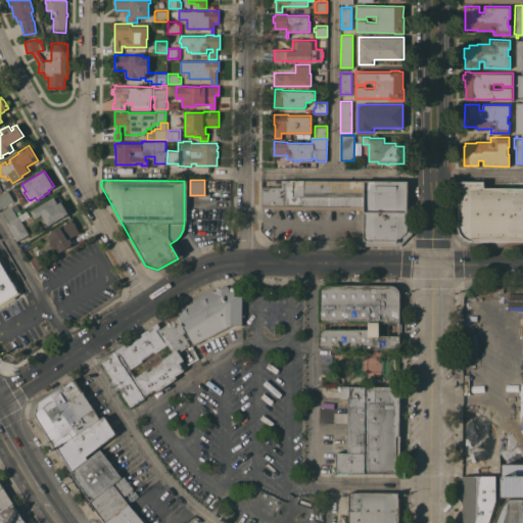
[(262,205),(362,206),(363,181),(262,180),(262,205)]
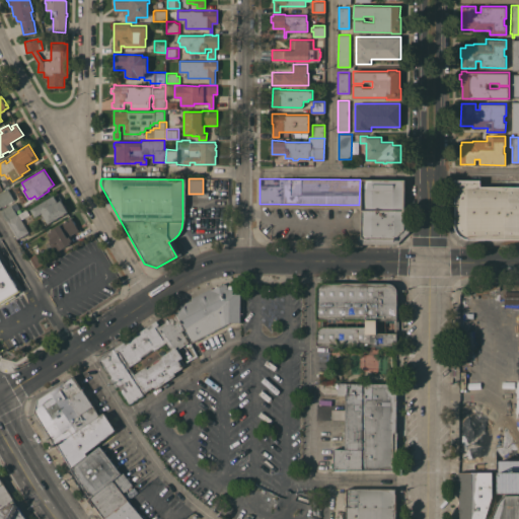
[(403,230),(402,179),(362,179),(361,236),(362,237),(363,238),(364,238),(394,238),(403,230)]
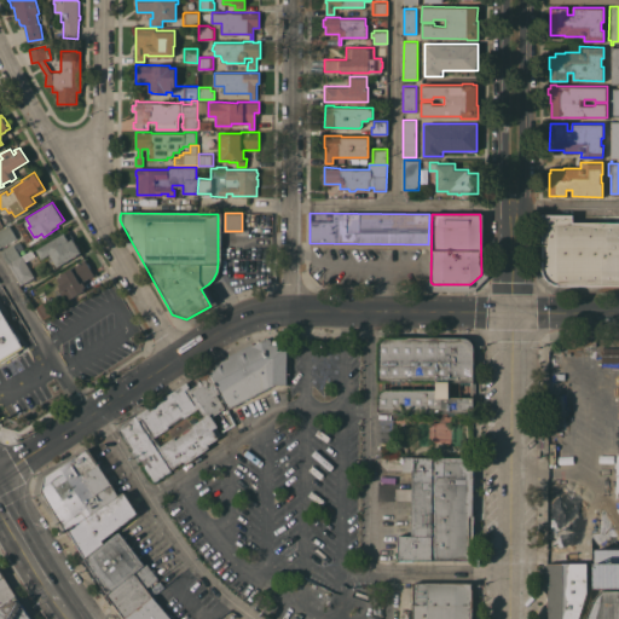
[(618,221),(571,221),(570,214),(539,214),(541,265),(541,270),(542,273),(543,277),(545,279),(549,282),(554,284),(561,284),(618,284),(618,221)]
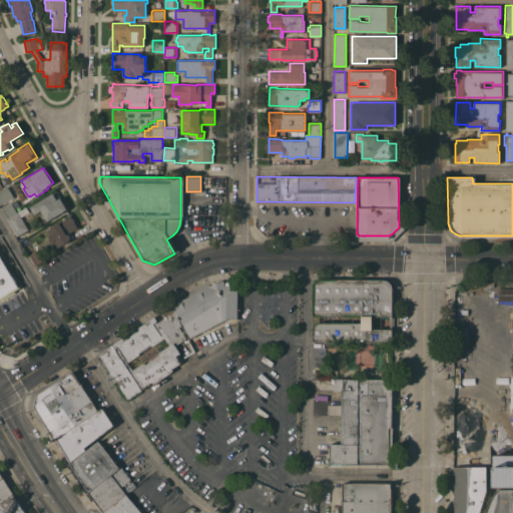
[(0,204),(0,190),(8,186),(14,196),(0,204)]
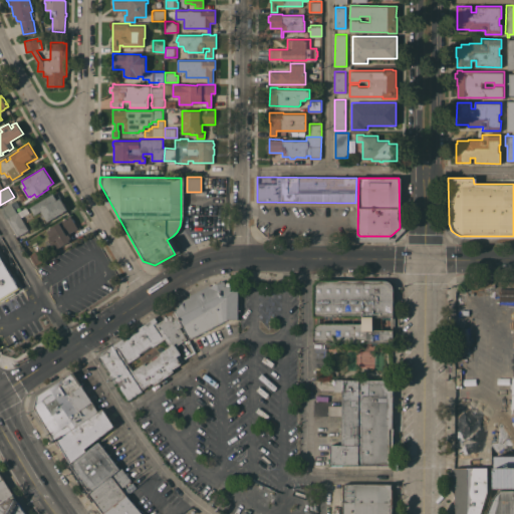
[(47,221),(41,211),(35,214),(30,207),(53,193),(57,200),(60,198),(67,209),(47,221)]
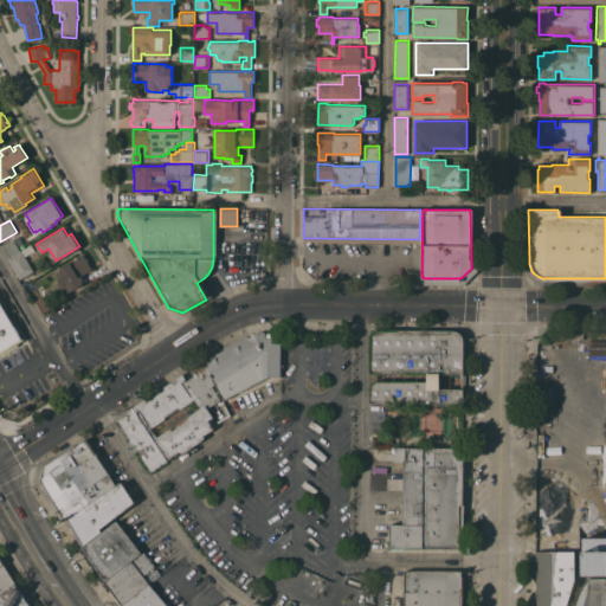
[(8,258),(7,258),(0,246),(13,238),(20,251),(8,258)]
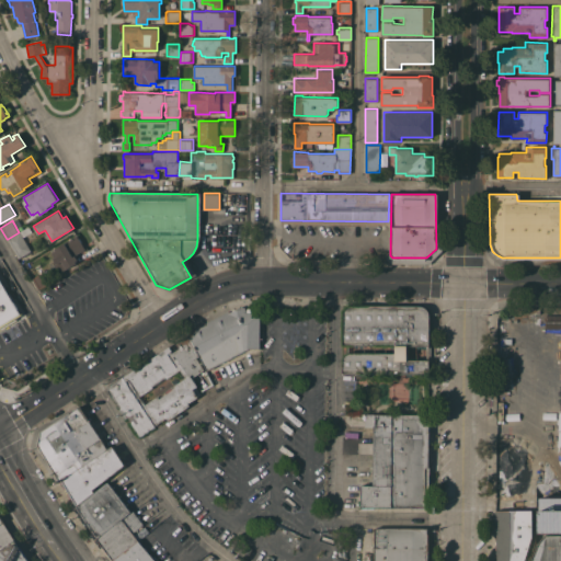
[(29,227),(32,231),(23,237),(31,251),(19,258),(8,239),(19,232),(29,227)]
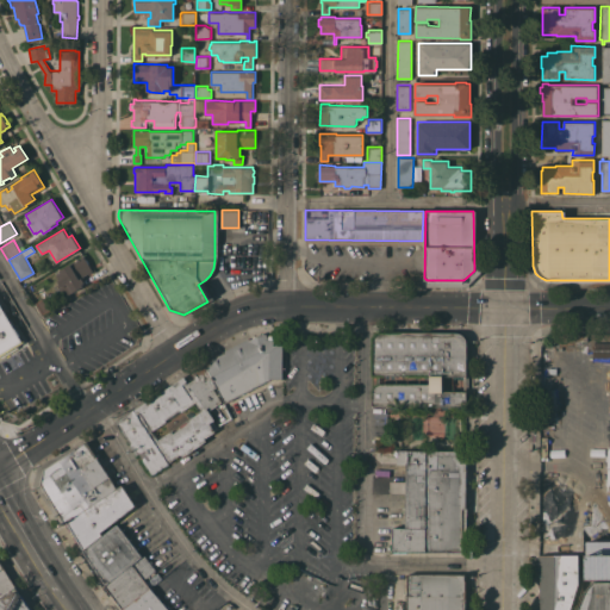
[(81,256),(91,272),(80,279),(82,284),(80,285),(83,290),(67,299),(63,292),(61,293),(56,287),(58,286),(51,274),(81,256)]
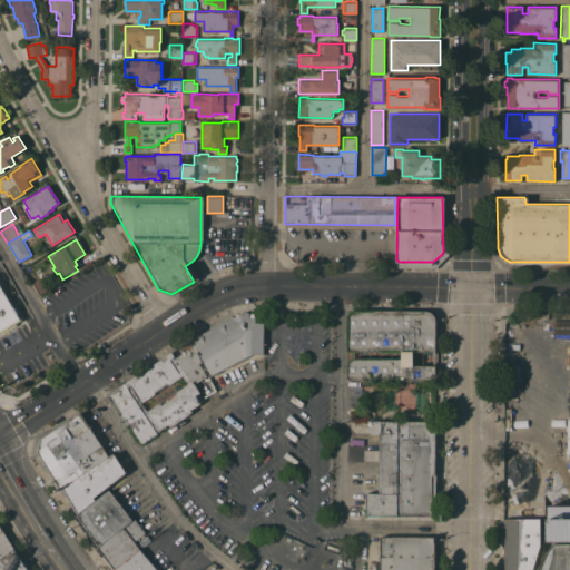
[(31,285),(48,275),(56,288),(40,298),(31,285)]
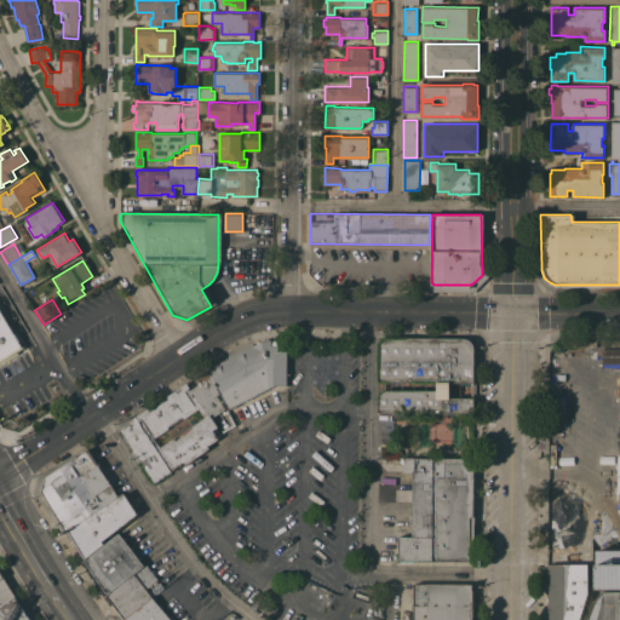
[(0,306),(10,323),(12,323),(16,329),(13,331),(16,334),(18,333),(21,338),(18,339),(23,346),(17,350),(18,352),(0,363),(0,306)]
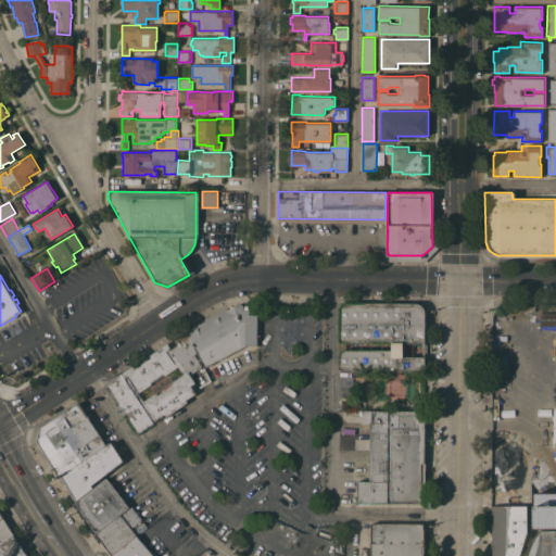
[(344,303),(413,304),(416,304),(419,305),(420,306),(422,308),(424,312),(424,366),(422,368),(422,370),(420,370),(419,371),(416,373),(340,371),(339,371),(338,370),(337,369),(338,308),(344,303)]
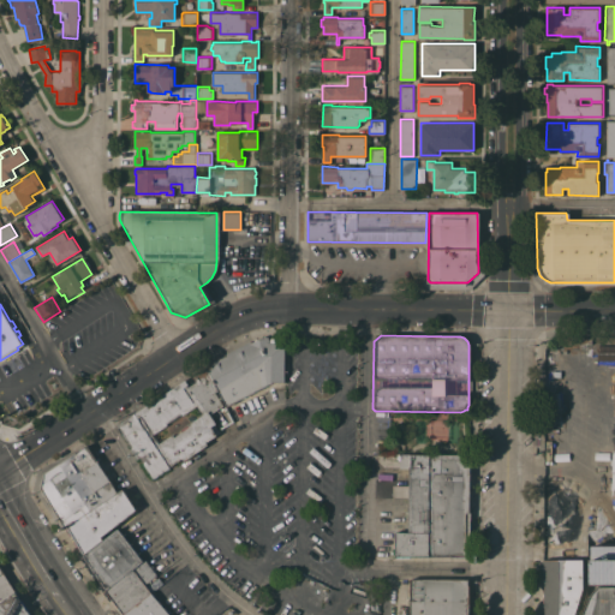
[(227,406),(270,382),(285,382),(286,342),(282,342),(282,336),(270,339),(269,336),(252,342),(251,341),(225,354),(225,357),(214,362),(207,369),(219,389),(227,406)]
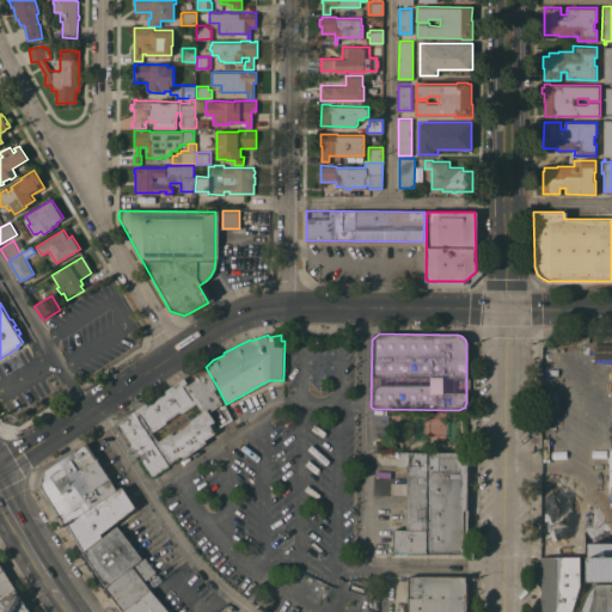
[(140,454),(138,456),(117,423),(185,379),(188,381),(185,383),(187,385),(196,378),(194,374),(206,367),(218,387),(214,390),(222,403),(209,411),(216,421),(214,422),(219,428),(215,430),(216,433),(206,439),(208,441),(183,457),(182,454),(172,461),(153,475),(140,454)]
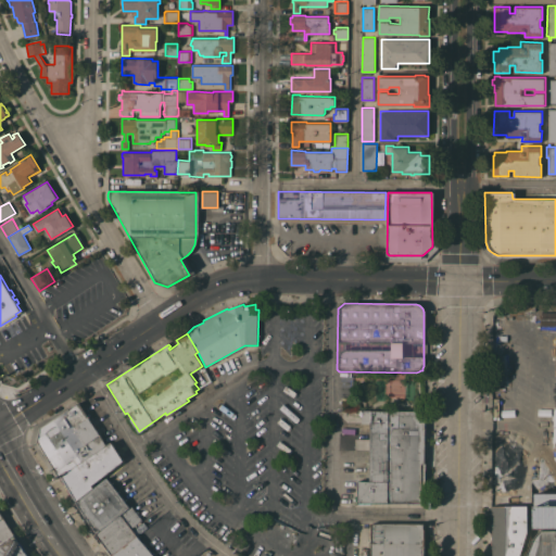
[(405,397),(387,397),(387,379),(405,379),(405,397)]
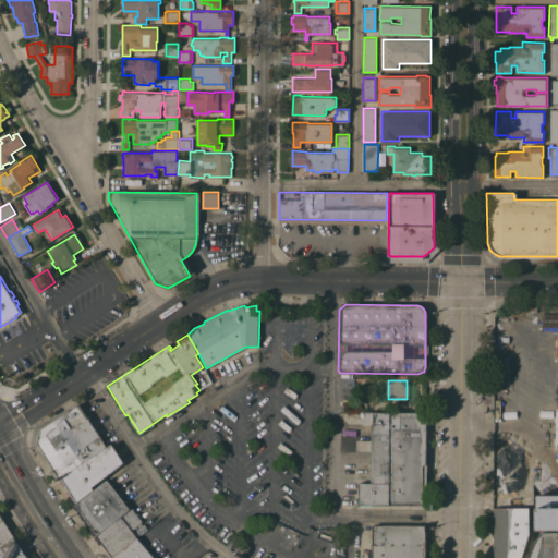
[(354,403),(359,403),(359,411),(344,411),(344,403),(342,403),(342,398),(355,398),(354,403)]
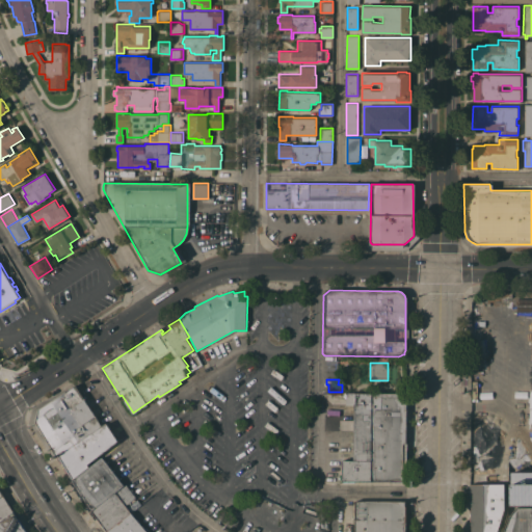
[(72,387),(99,426),(55,455),(34,423),(36,409),(72,387)]
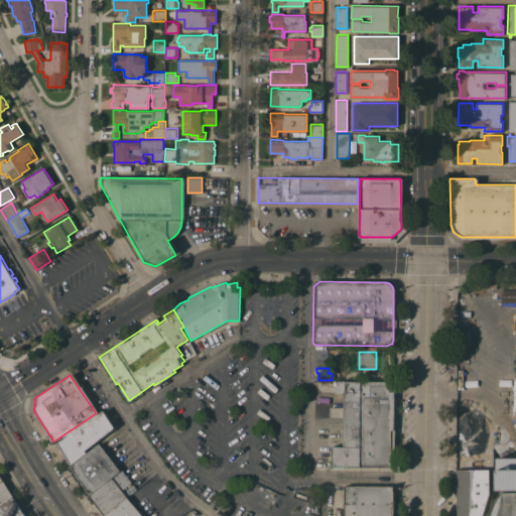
[(335,392),(335,381),(393,381),(393,470),(331,471),(331,446),(342,446),(342,392),(335,392)]
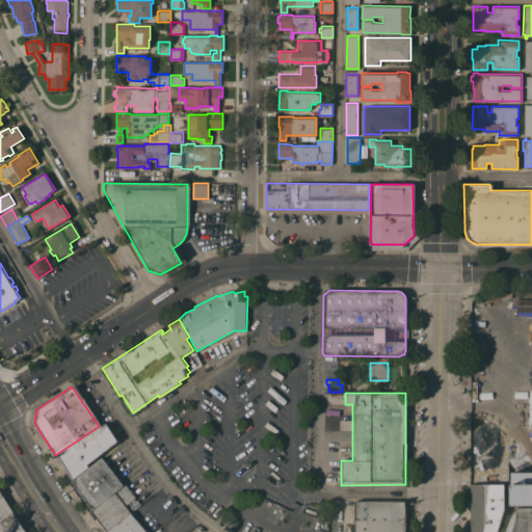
[(55,456),(70,480),(86,468),(85,466),(115,442),(104,424),(55,456)]
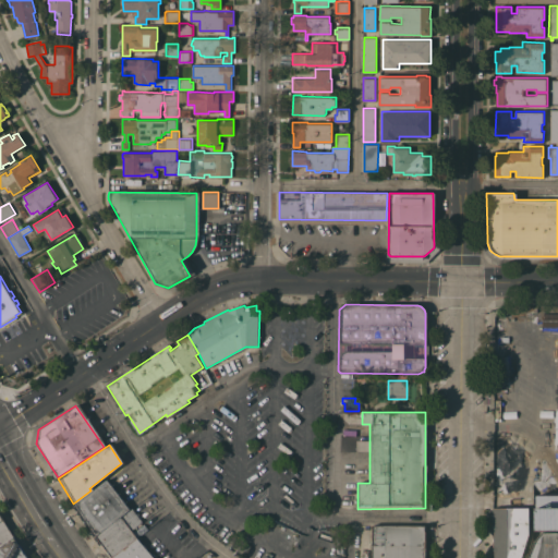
[(105,481),(128,509),(95,535),(73,505),(105,481)]
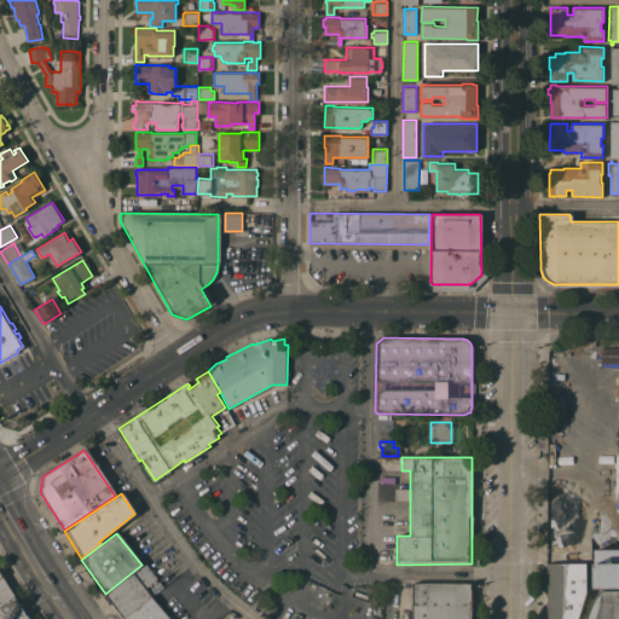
[(145,589),(156,580),(145,565),(134,573),(145,589)]
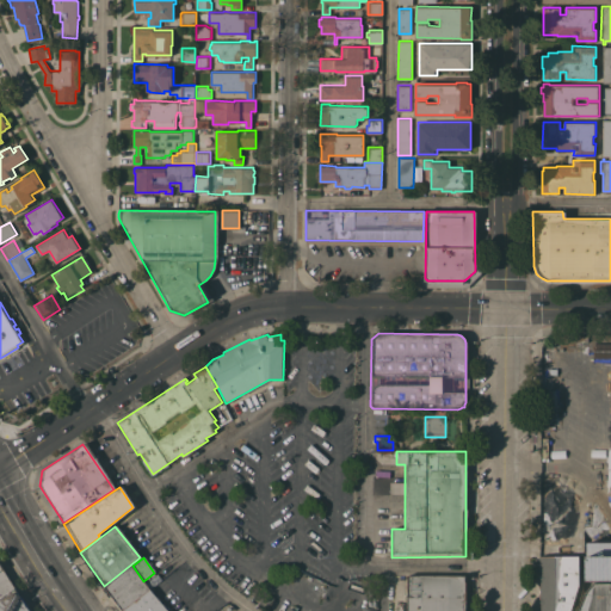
[(537,610),(537,557),(576,557),(576,590),(572,604),(568,610),(537,610)]
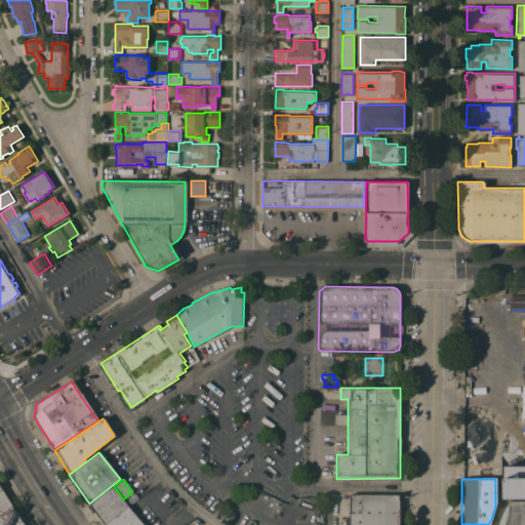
[(105,524),(127,508),(112,487),(90,505),(105,524)]
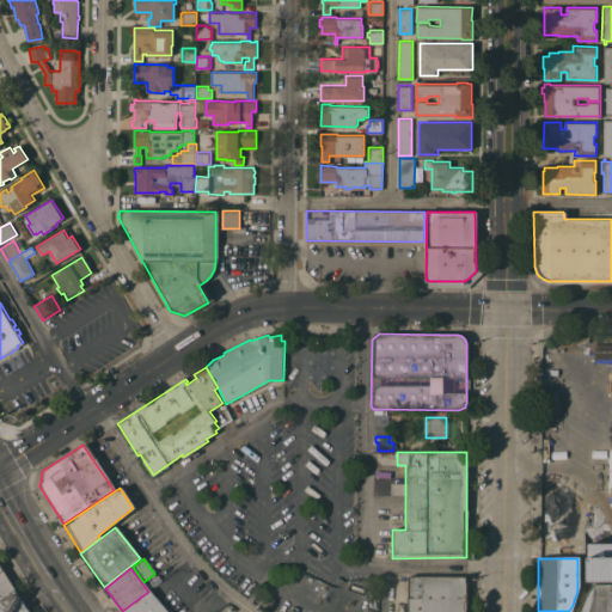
[(587,569),(611,569),(611,611),(577,611),(579,610),(585,595),(587,569)]
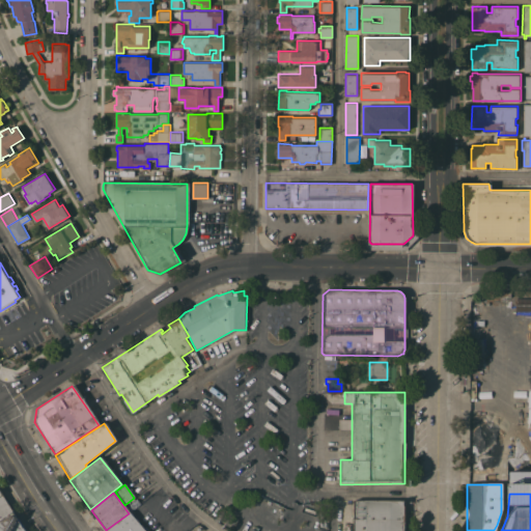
[(0,518),(10,511),(1,497),(0,497),(0,518)]
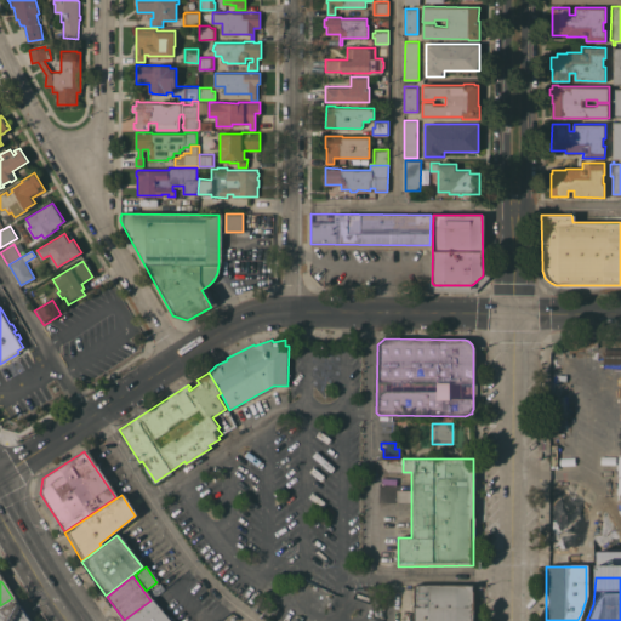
[(158,585),(163,591),(154,598),(149,592),(158,585)]
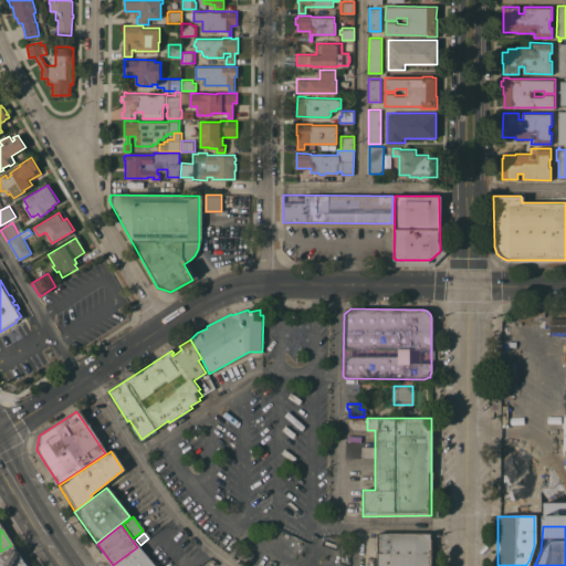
[(377,565),(377,534),(429,534),(429,565),(377,565)]
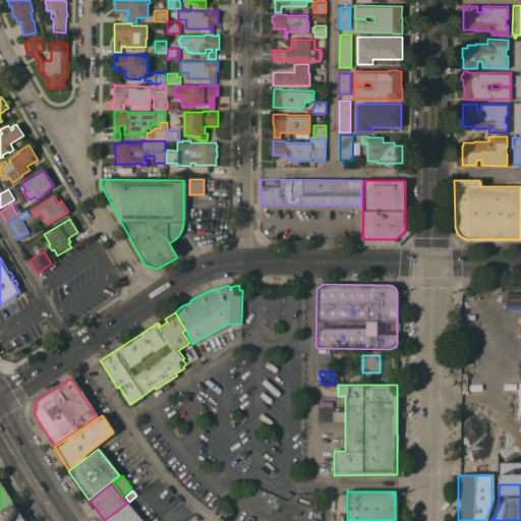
[(0,520),(0,509),(11,503),(22,520),(0,520)]
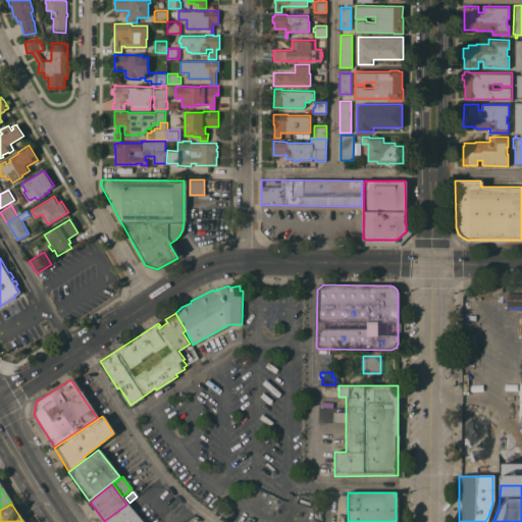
[(141,521),(126,505),(104,521),(141,521)]
